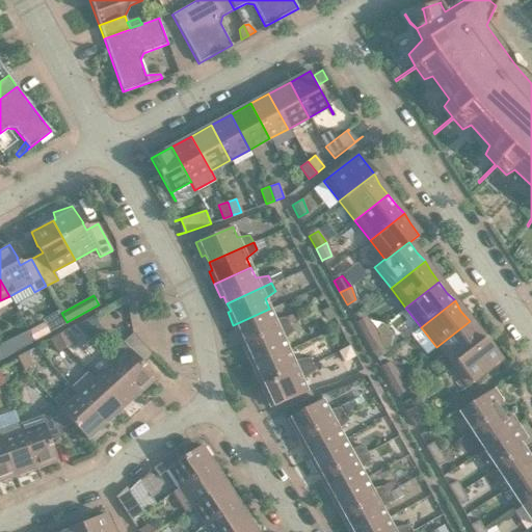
[(274,319),(269,309),(233,325),(239,338),(242,337),(245,344),(290,324),(287,317),(274,319)]
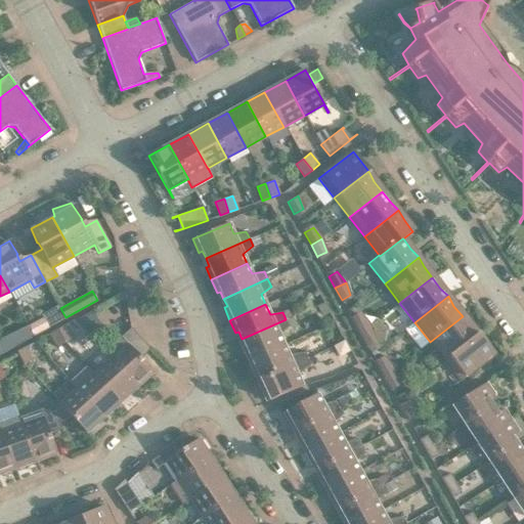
[(48,324),(64,316),(58,306),(43,315),(48,324)]
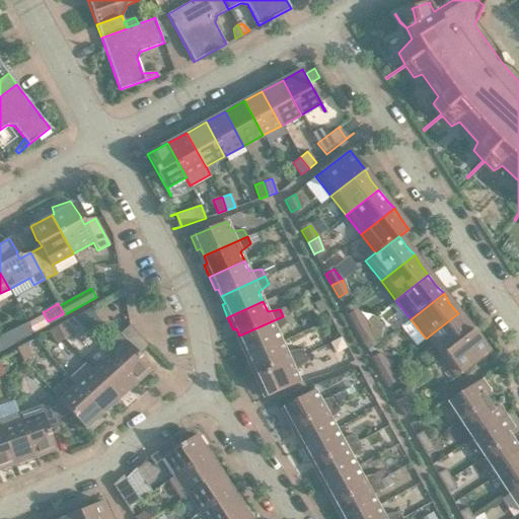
[(356,328),(366,322),(358,312),(349,316),(356,328)]
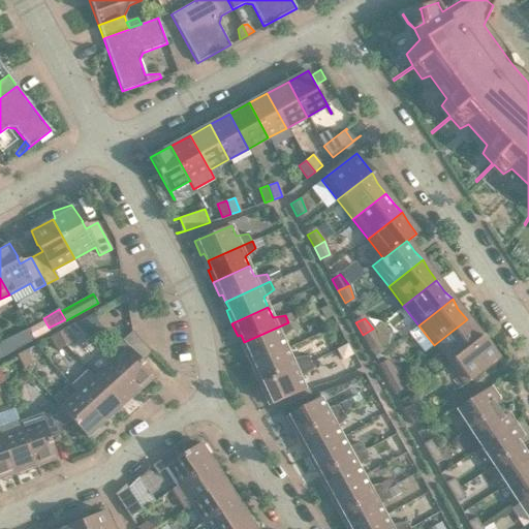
[(475,330),(467,319),(434,345),(448,364),(484,337),(475,330)]
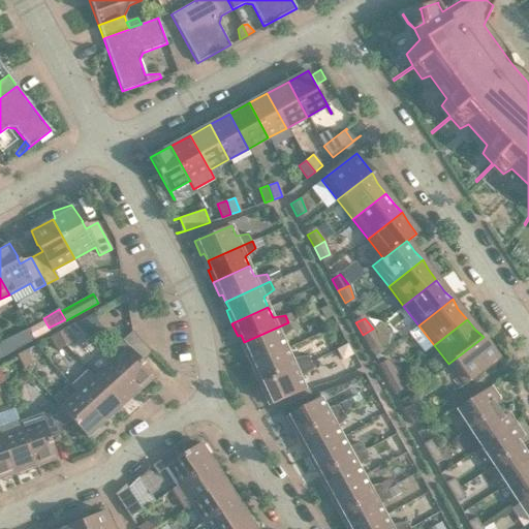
[(33,339),(48,331),(48,330),(42,320),(28,329),(33,338),(33,339)]
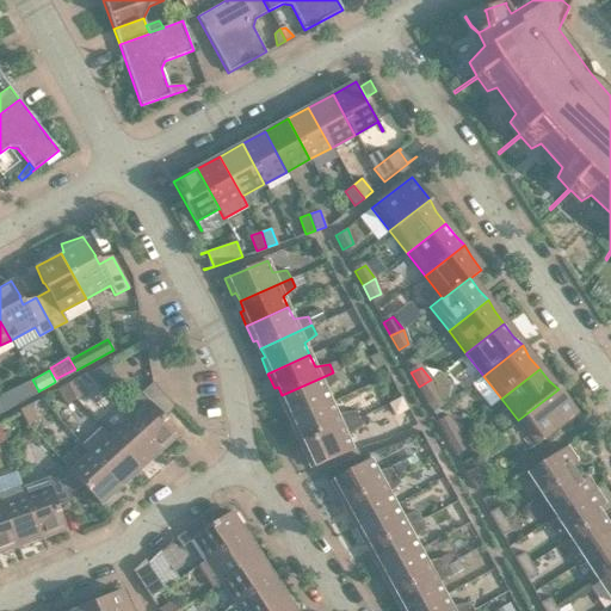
[(337,381),(333,372),(282,395),(285,403),(282,406),(289,420),(331,401),(326,390),(337,381)]
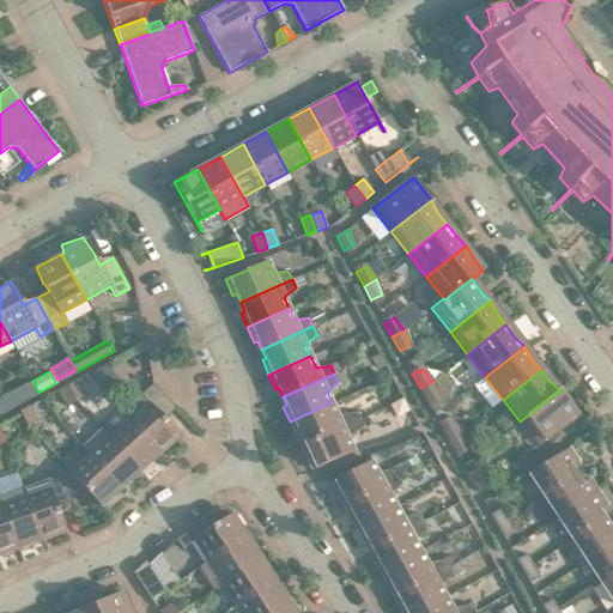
[(428,402),(438,396),(432,381),(420,388),(428,402)]
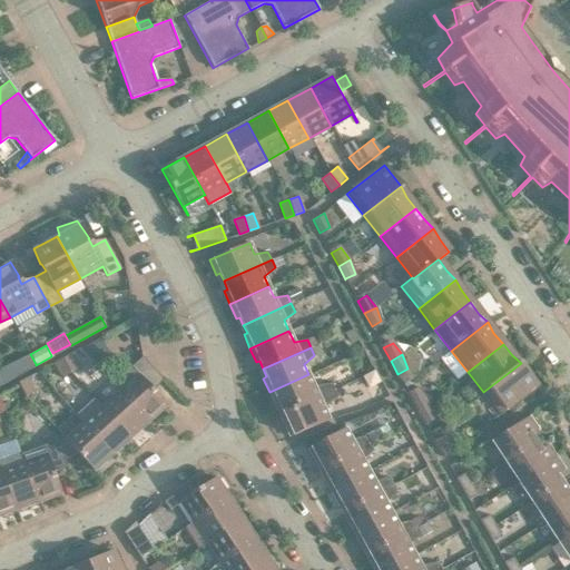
[(68,373),(76,369),(68,355),(60,359),(68,373)]
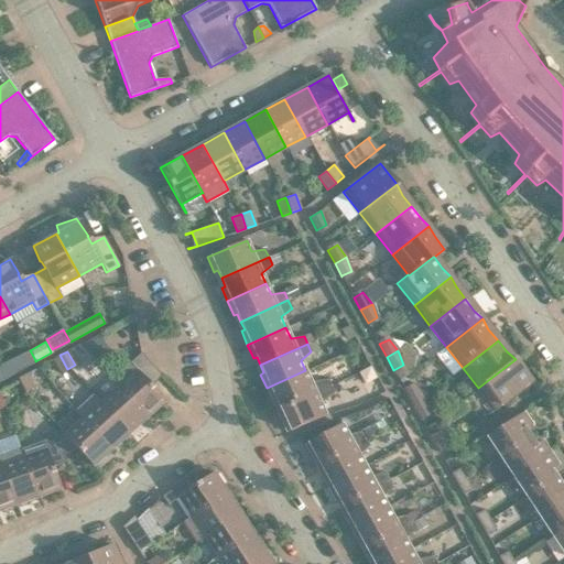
[(159,375),(163,379),(164,379),(140,353),(111,380),(117,387),(118,386),(147,418),(164,401),(149,383),(159,375)]
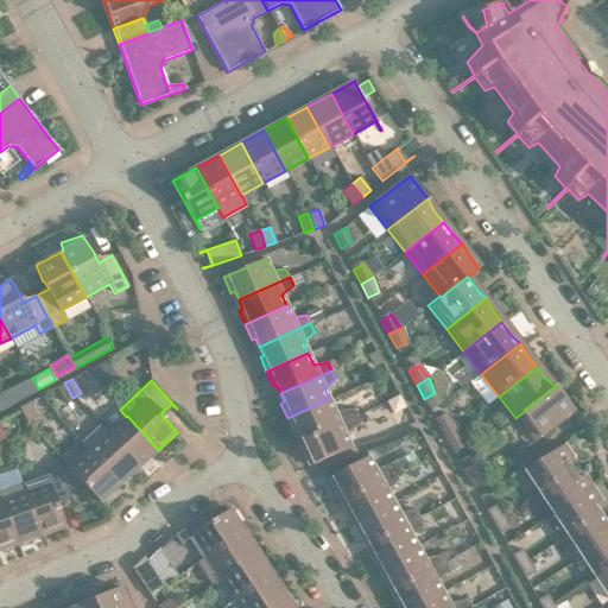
[(65,401),(73,398),(64,382),(57,387),(65,401)]
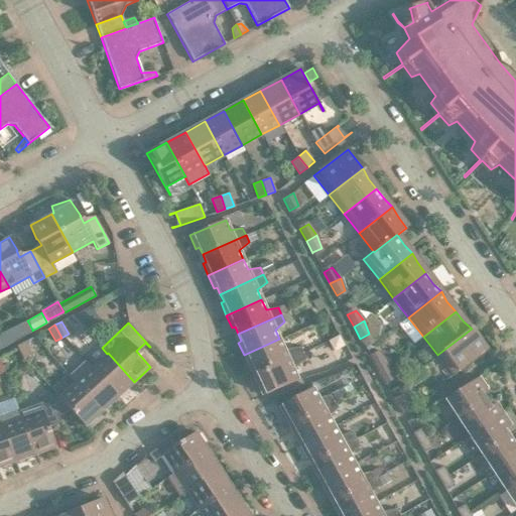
[(487,349),(472,329),(437,355),(454,375),(487,349)]
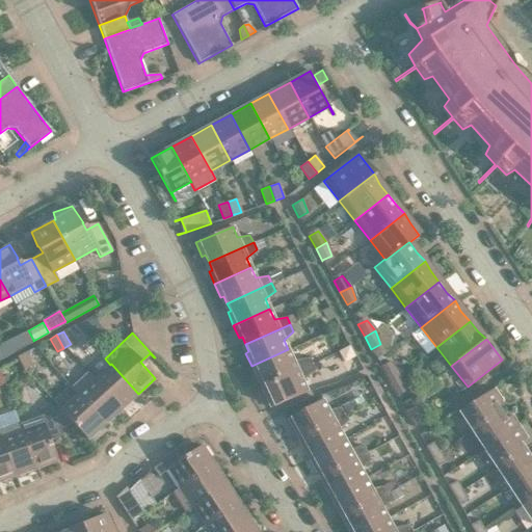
[(0,356),(1,358),(16,350),(10,340),(0,344),(0,356)]
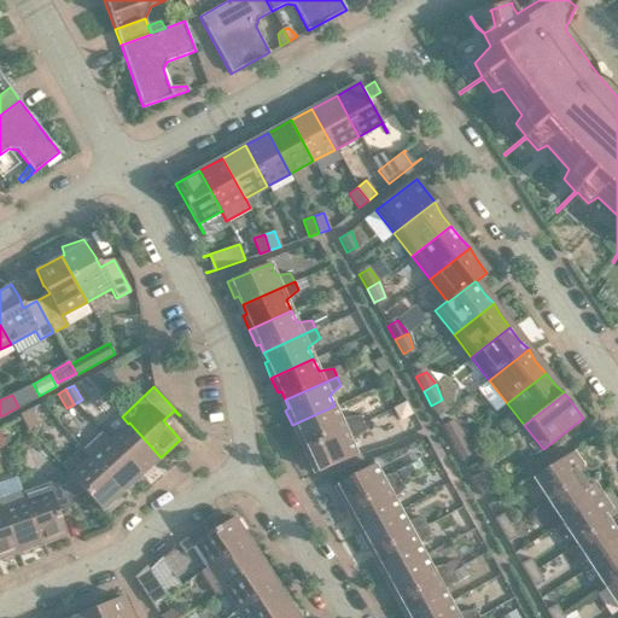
[(362,423),(359,414),(339,418),(334,406),(292,425),(299,441),(303,438),(307,448),(362,423)]
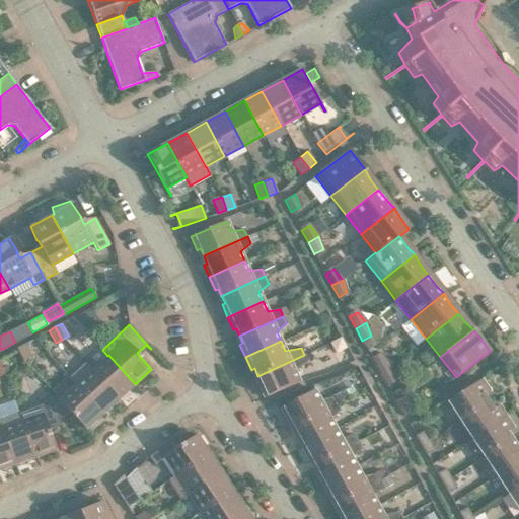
[(23,361),(31,356),(24,344),(16,348),(23,361)]
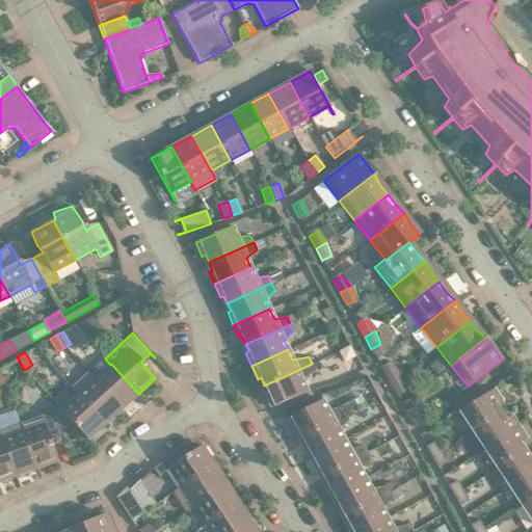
[(110,365),(95,379),(122,409),(138,394),(111,364),(110,365)]
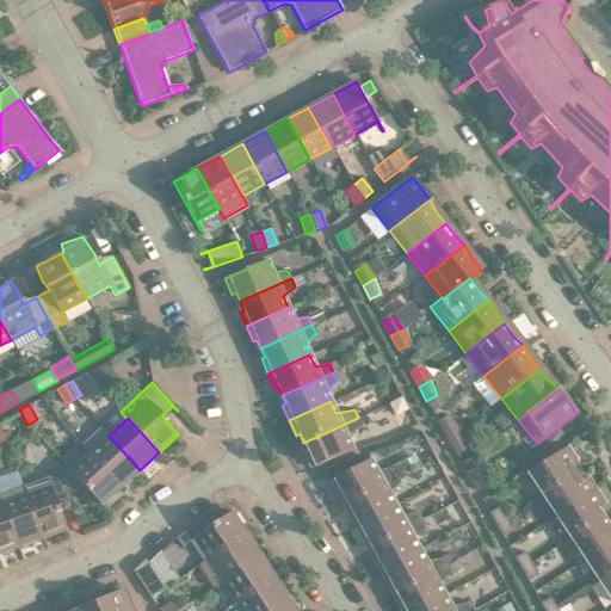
[(362,425),(358,418),(303,443),(307,451),(303,452),(310,468),(352,450),(347,437),(362,425)]
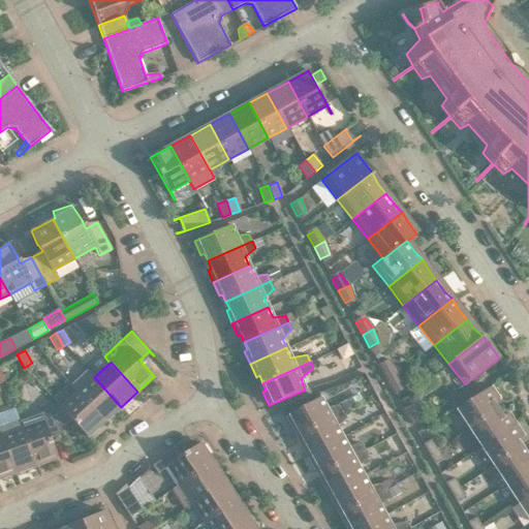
[(386,379),(397,373),(389,362),(380,367),(386,379)]
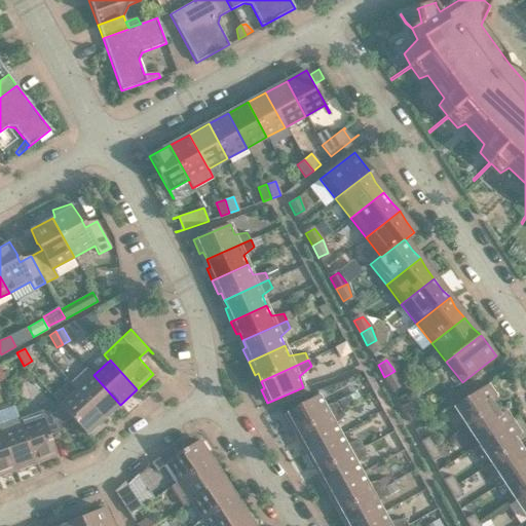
[(76,390),(77,390),(104,419),(120,405),(94,375),(88,368),(70,384),(76,390)]
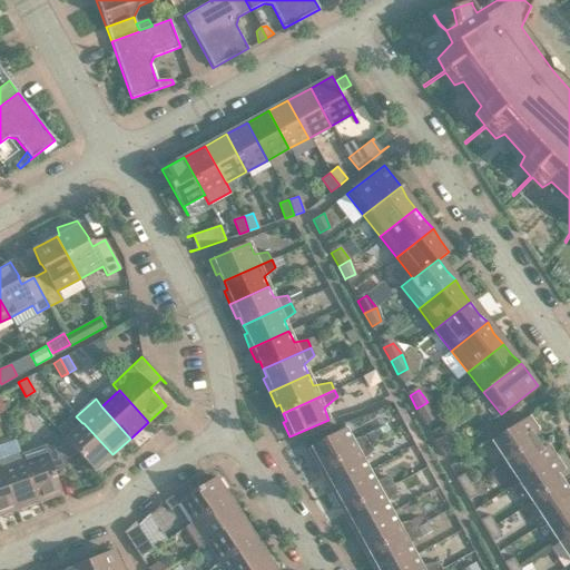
[(423,421),(433,416),(428,402),(416,409),(423,421)]
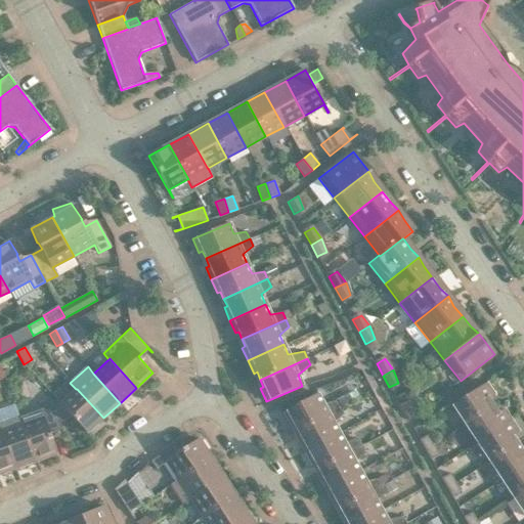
[(486,383),(452,405),(465,424),(492,405),(488,398),(493,395),(486,383)]
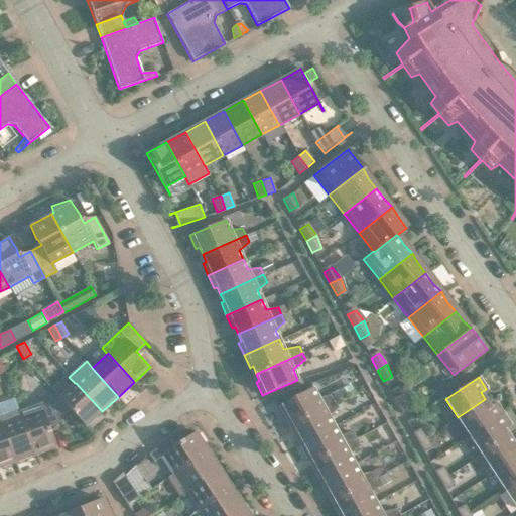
[(58,398),(71,411),(85,426),(102,411),(76,383),(75,383),(59,397),(53,391),(58,398)]
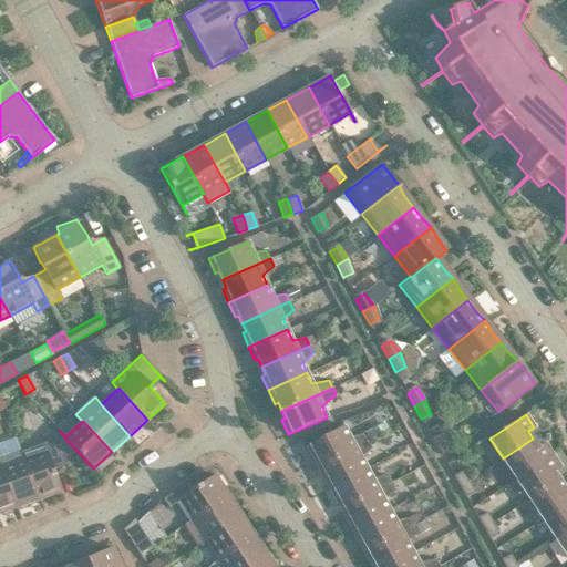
[(367,441),(362,433),(349,436),(343,425),(306,446),(313,460),(317,459),(321,466),(367,441)]
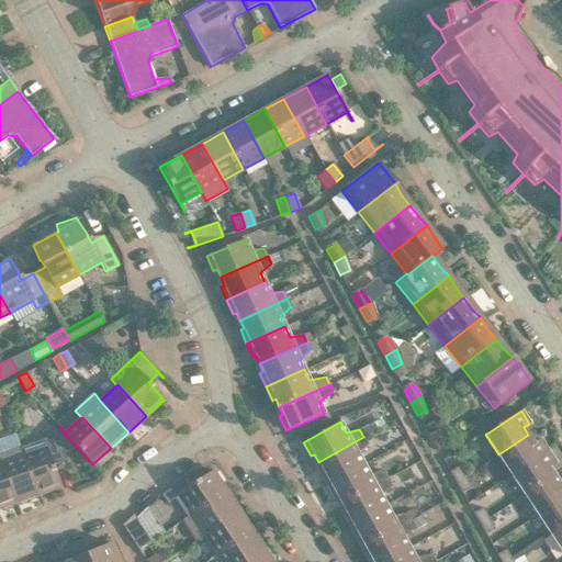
[(437,450),(448,444),(439,433),(430,438),(437,450)]
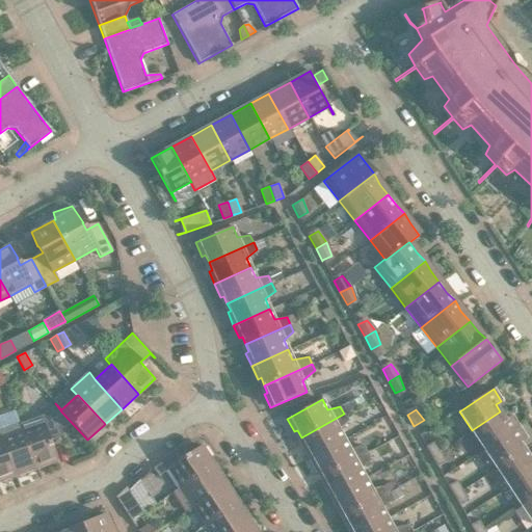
[(19,423),(22,431),(35,470),(57,461),(50,440),(60,436),(62,443),(63,442),(59,428),(73,424),(60,410),(55,413),(54,410),(38,416),(19,423)]
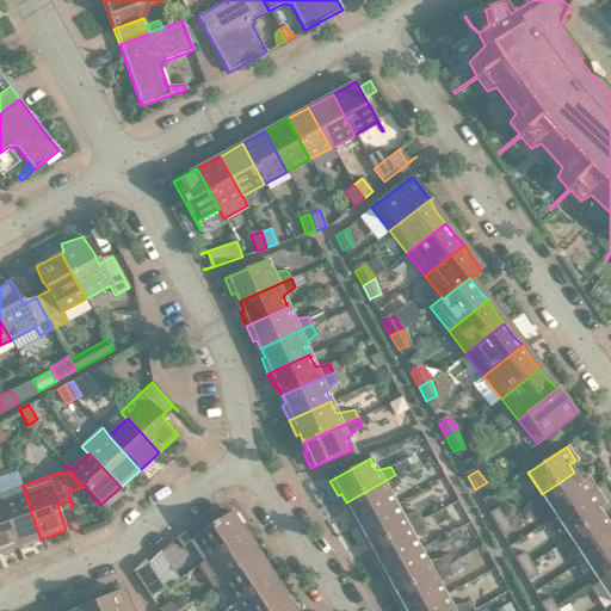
[(580,481),(574,473),(542,494),(556,516),(596,489),(587,476),(580,481)]
